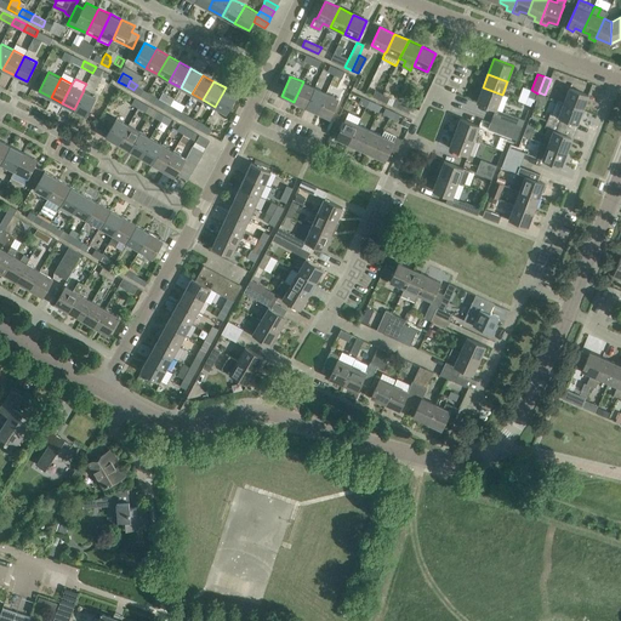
[(294,102),(306,107),(314,87),(303,81),(294,102)]
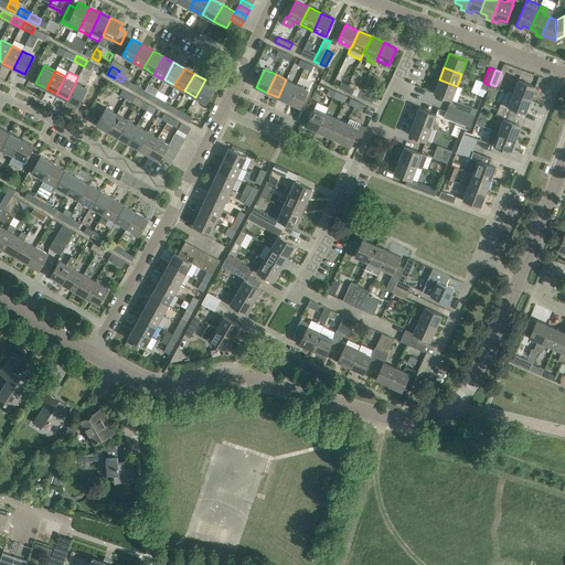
[(121,82),(131,88),(135,83),(125,77),(121,82)]
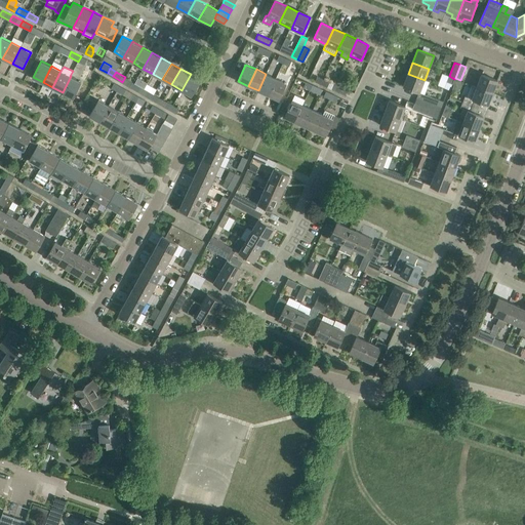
[(191,74),(182,90),(192,95),(200,80),(191,74)]
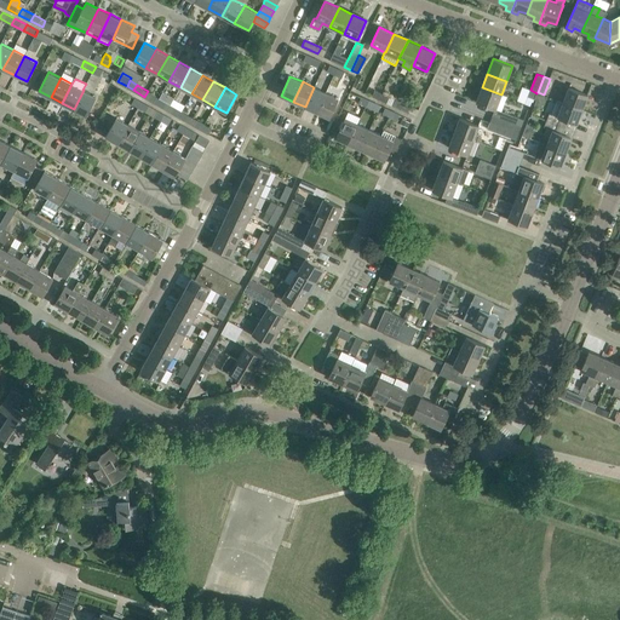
[(305,107),(317,113),(327,92),(314,87),(305,107)]
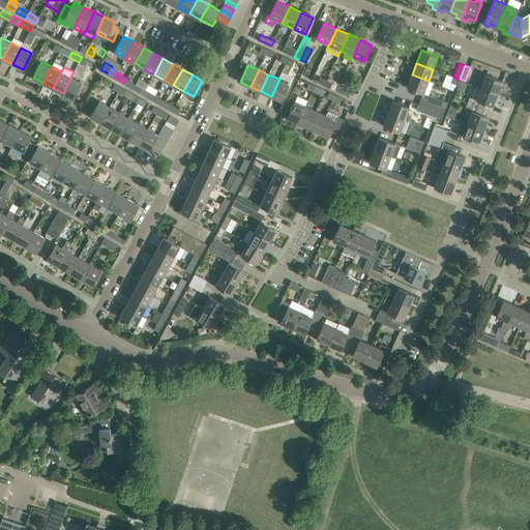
[(423,93),(421,98),(446,109),(448,104),(429,96),(433,83),(429,81),(412,75),(408,87),(423,93)]
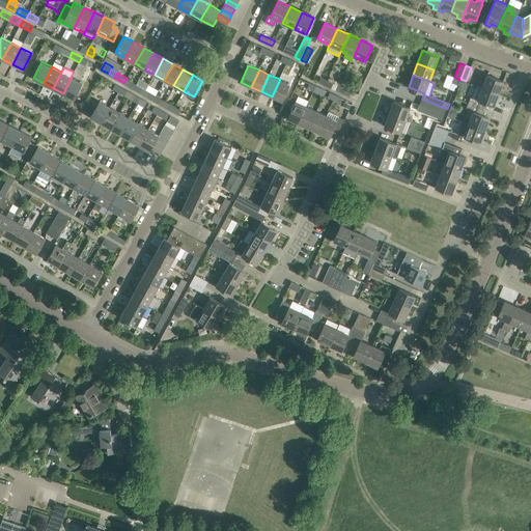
[(487,75),(482,87),(499,93),(504,81),(487,75)]
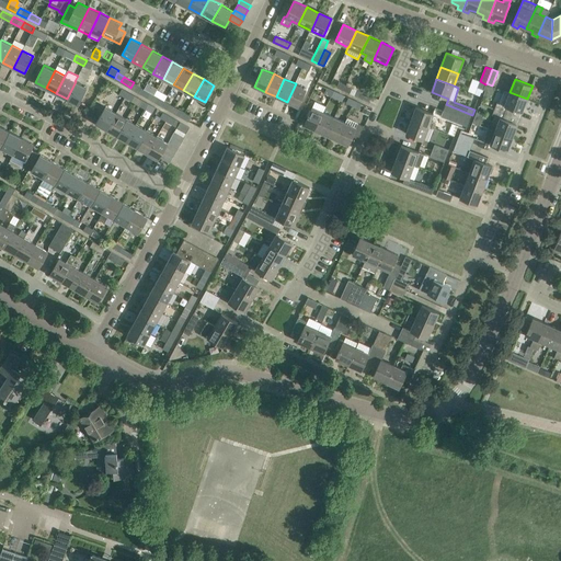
[(76,81),(67,99),(78,105),(87,88),(76,81)]
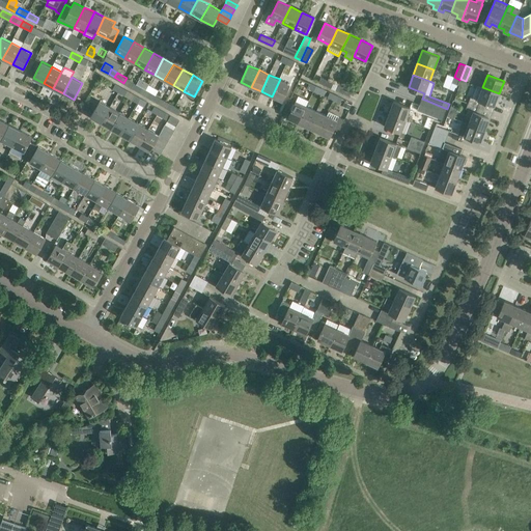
[(318,82),(325,85),(328,80),(322,77),(318,82)]
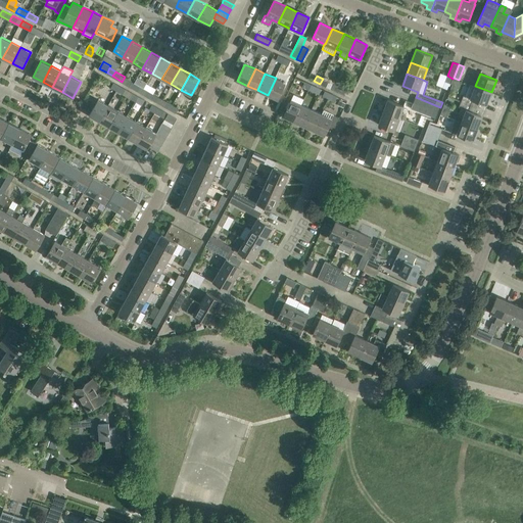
[(122,82),(132,87),(135,83),(125,77),(122,82)]
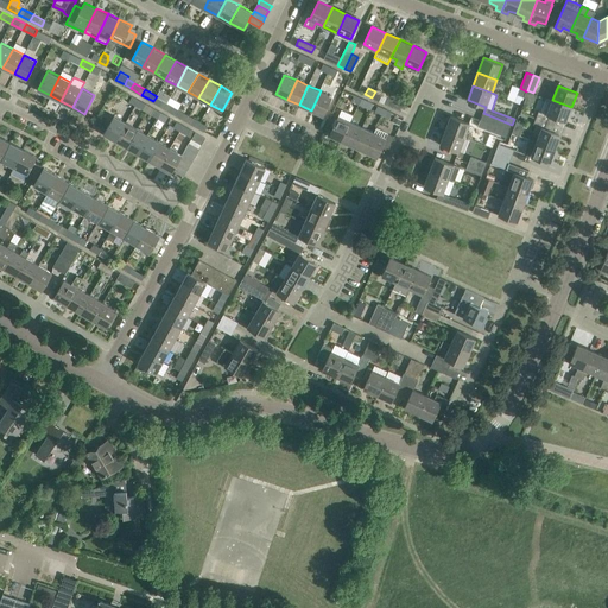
[(321,90),(311,111),(323,115),(333,96),(321,90)]
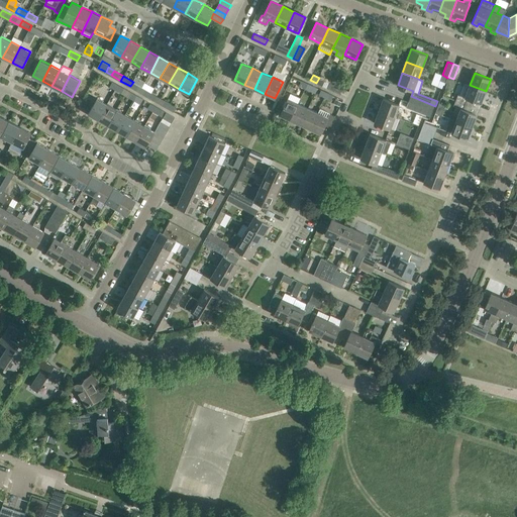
[(447,78),(445,83),(448,84),(446,88),(451,90),(455,80),(453,79),(448,77),(447,77),(447,78)]
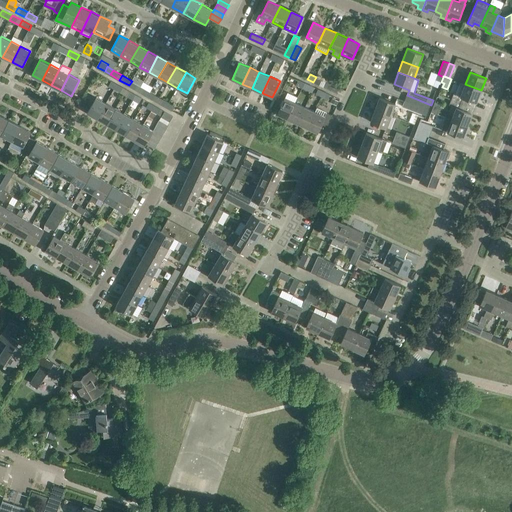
[(313,82),(325,88),(328,82),(322,79),(322,80),(316,77),(313,82)]
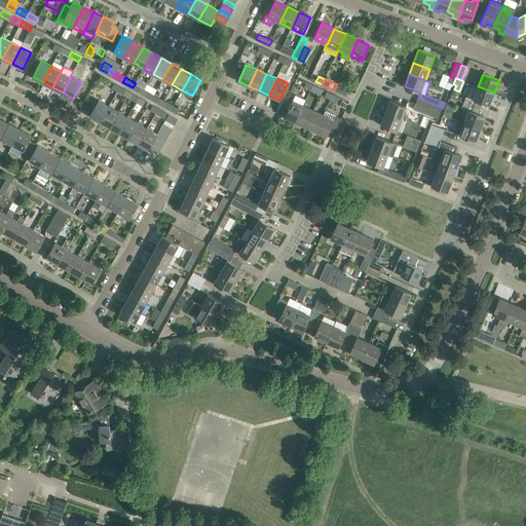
[(112,87),(117,91),(120,86),(114,83),(112,87)]
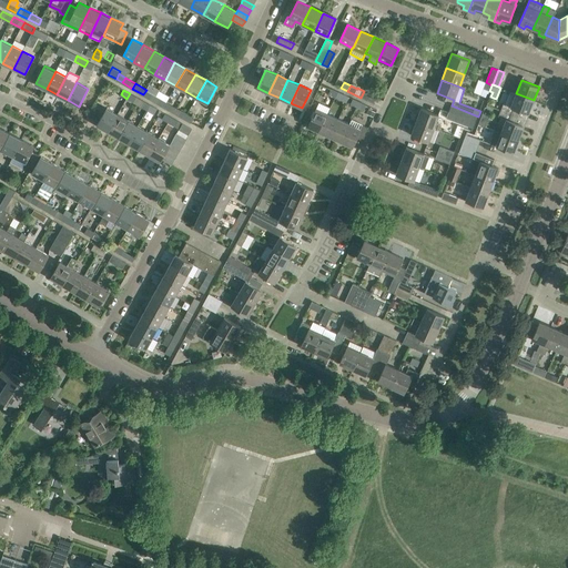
[(146,90),(143,94),(150,99),(152,93),(146,90)]
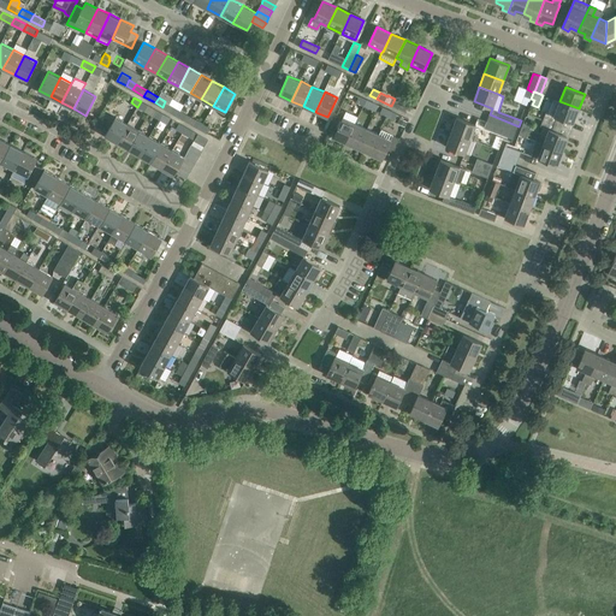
[(363,105),(371,108),(375,111),(378,105),(366,99),(363,105)]
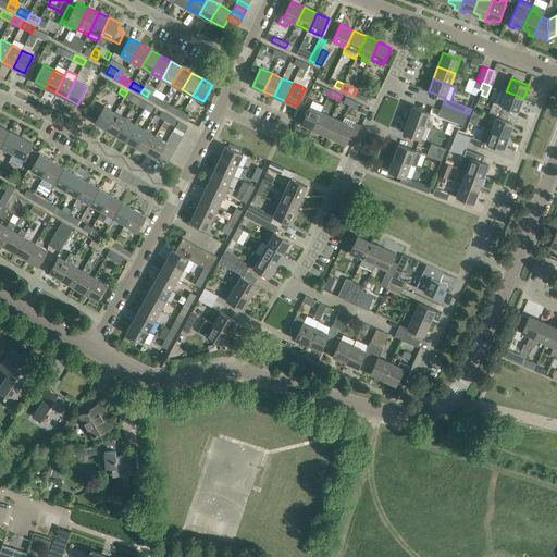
[(357,89),(354,96),(367,101),(370,96),(357,89)]
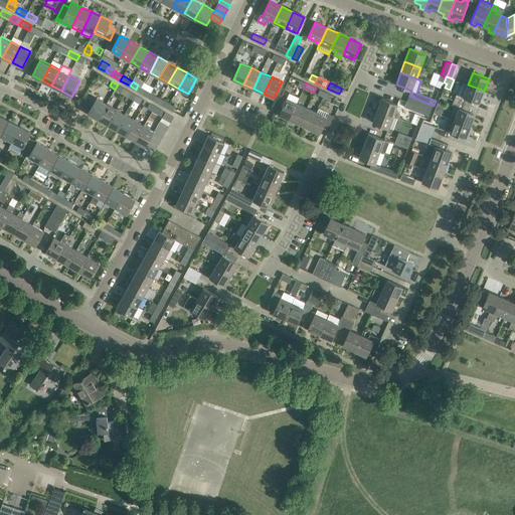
[(456,94),(454,100),(464,104),(466,98),(479,103),(484,91),(468,84),(464,83),(460,95),(456,94)]
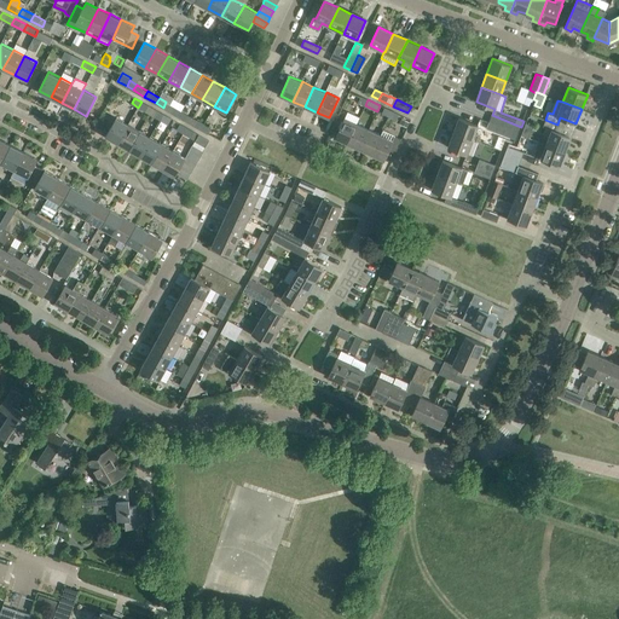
[(142,102),(138,108),(145,111),(149,105),(142,102)]
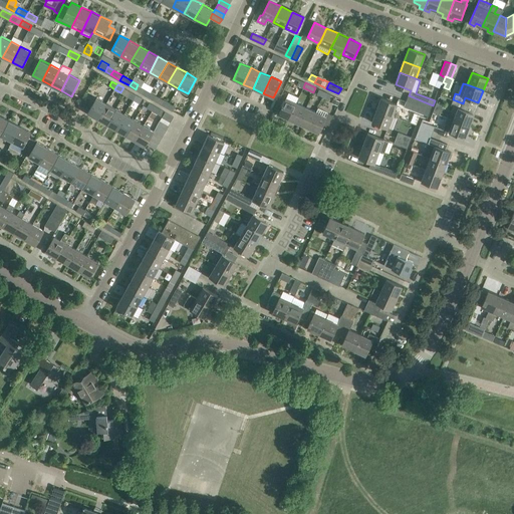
[(139,91),(149,96),(151,91),(142,86),(139,91)]
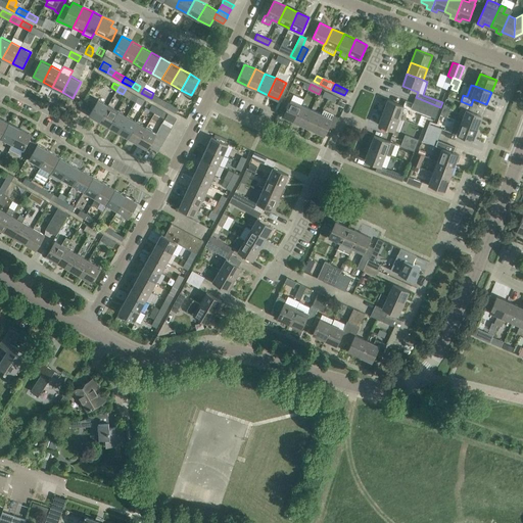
[(130,98),(136,101),(139,97),(133,93),(130,98)]
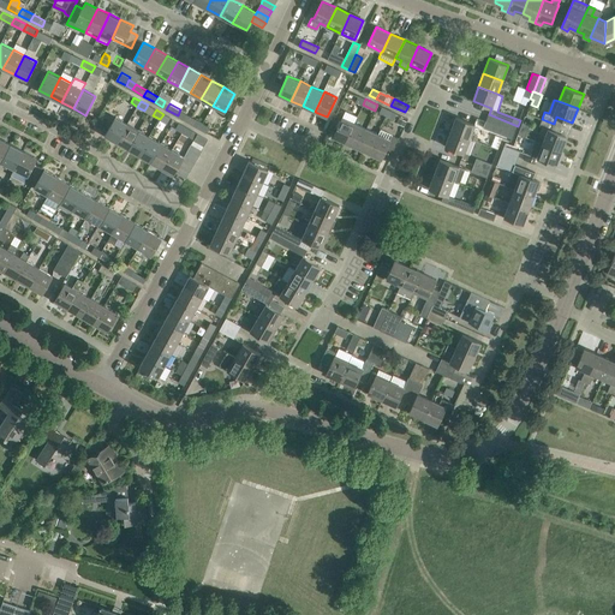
[(178,115),(189,123),(191,117),(180,109),(178,115)]
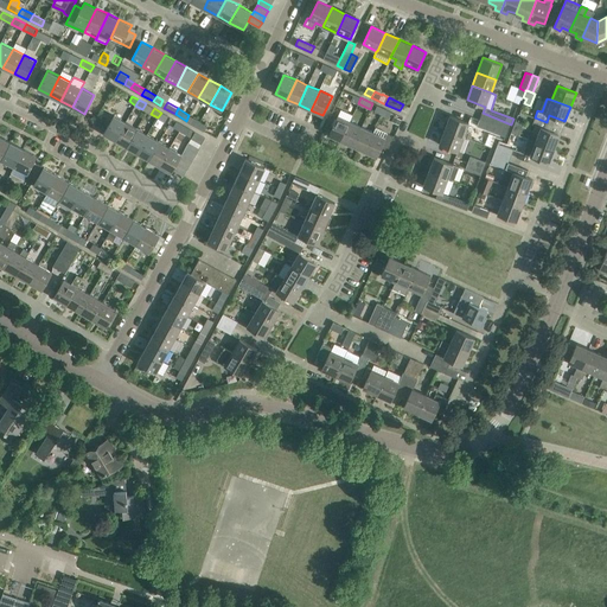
[(161,113),(158,117),(165,122),(168,116),(161,113)]
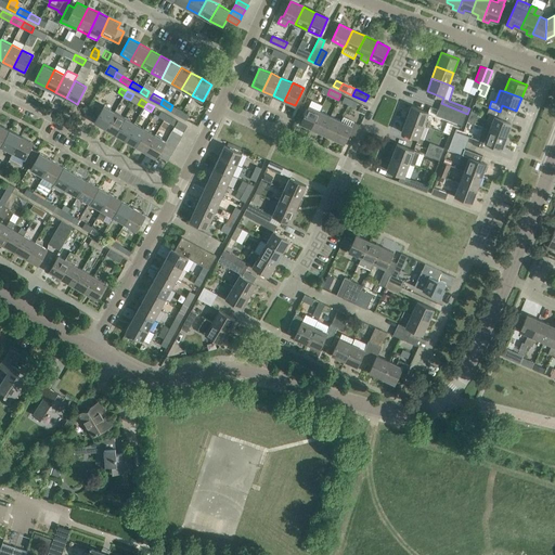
[(441,103),(438,110),(465,119),(467,114),(441,103)]
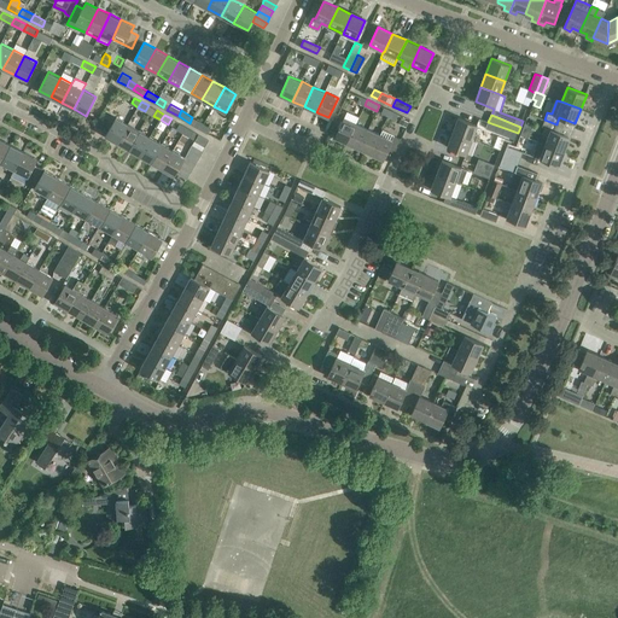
[(105,135),(117,143),(128,124),(116,117),(105,135)]
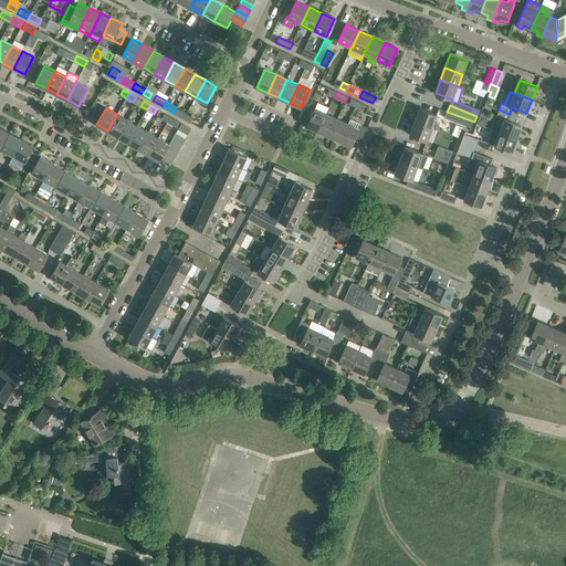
[(180,116),(184,118),(187,113),(184,112),(180,109),(176,107),(174,113),(177,115),(180,116)]
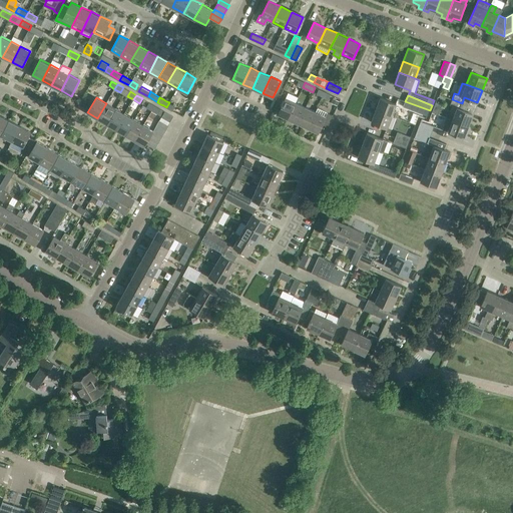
[(381,97),(376,110),(392,116),(392,115),(397,117),(399,112),(394,111),(397,103),(381,97)]
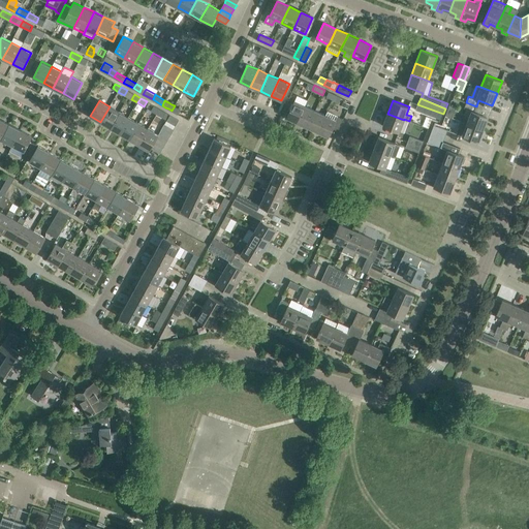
[(286,118),(298,123),(305,105),(294,101),(286,118)]
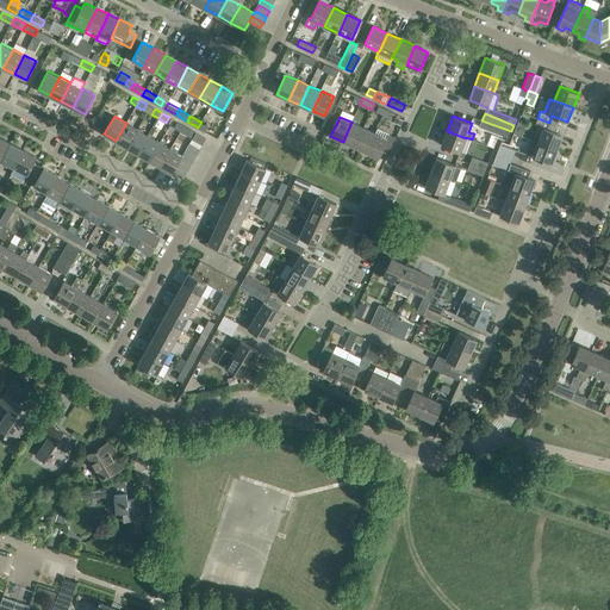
[(541,135),(537,142),(558,149),(562,135),(547,129),(549,123),(537,118),(535,124),(537,125),(535,132),(541,135)]
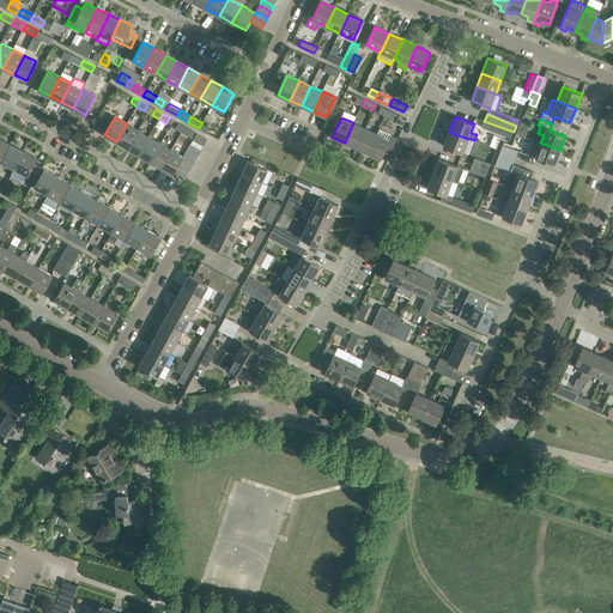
[(514,132),(484,121),(481,127),(511,138),(514,132)]
